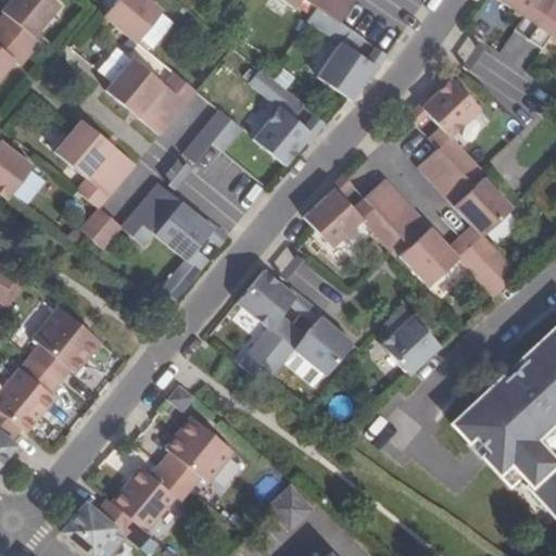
[(0,17),(0,29),(29,54),(39,43),(33,39),(60,7),(51,0),(10,0),(0,12),(3,14),(0,17)]
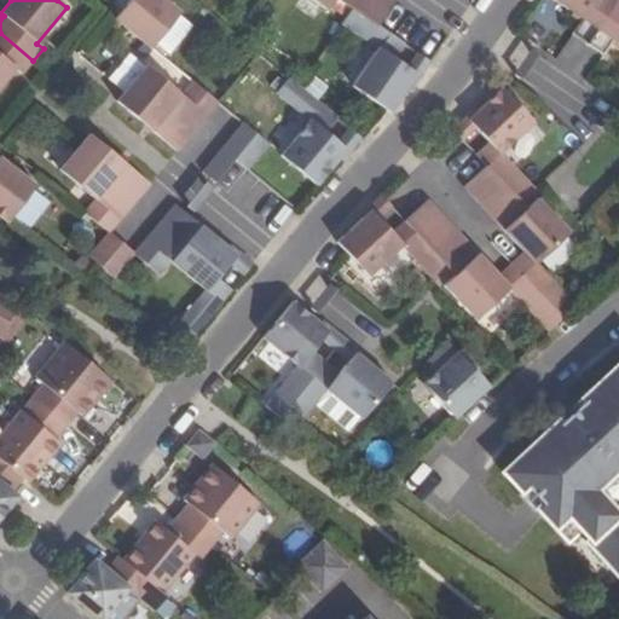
[(129,0),(115,19),(150,48),(180,12),(165,0),(129,0)]
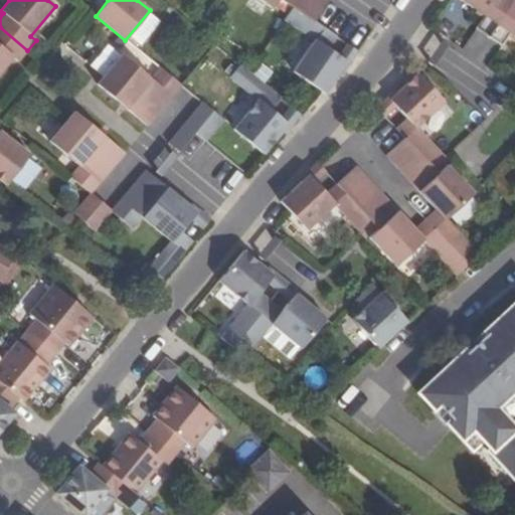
[(303,14),(313,0),(259,0),(273,9),(278,0),(283,0),(293,7),(303,14)]
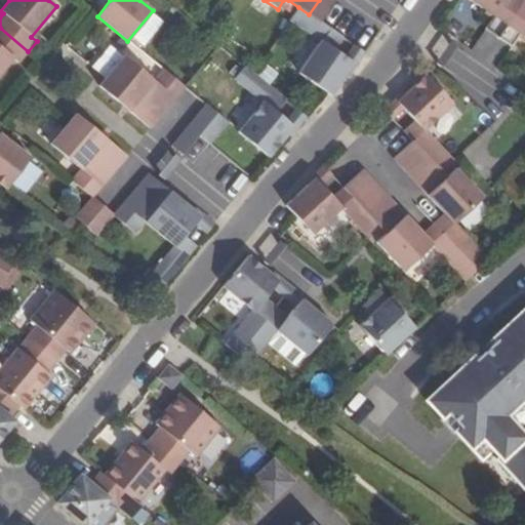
[(333,0),(319,0),(309,14),(320,22),(334,0),(333,0)]
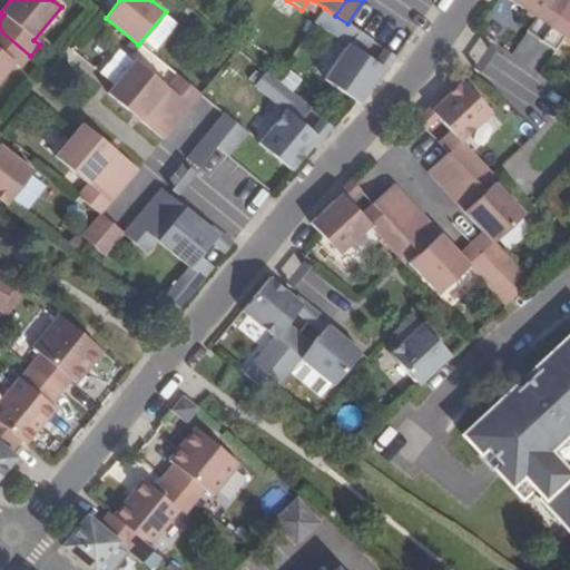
[(527,31),(540,41),(569,0),(509,0),(536,18),(527,31)]
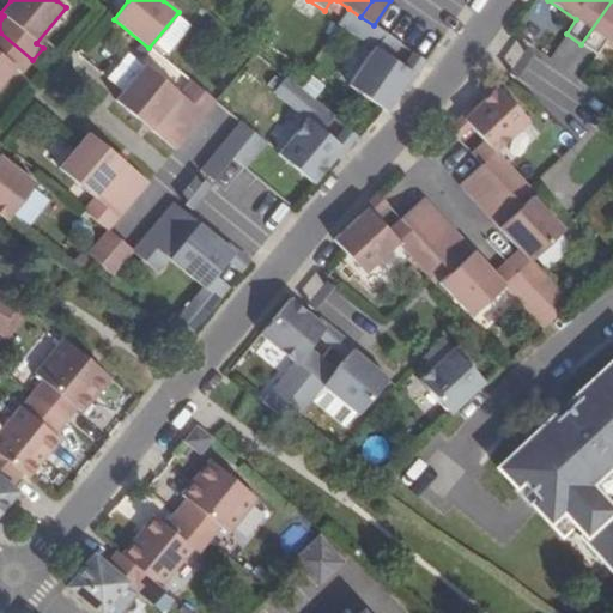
[(612,0),(581,44),(596,55),(607,41),(612,44),(612,0)]
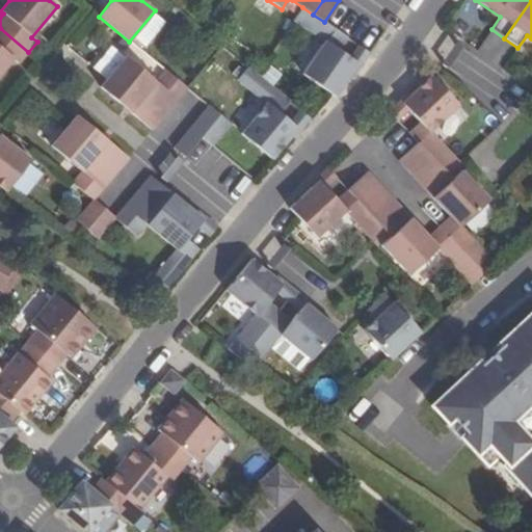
[(340,51),(348,38),(324,22),(313,15),(302,7),(295,20),(325,42),(302,74),(328,92),(336,97),(358,64),(340,51)]
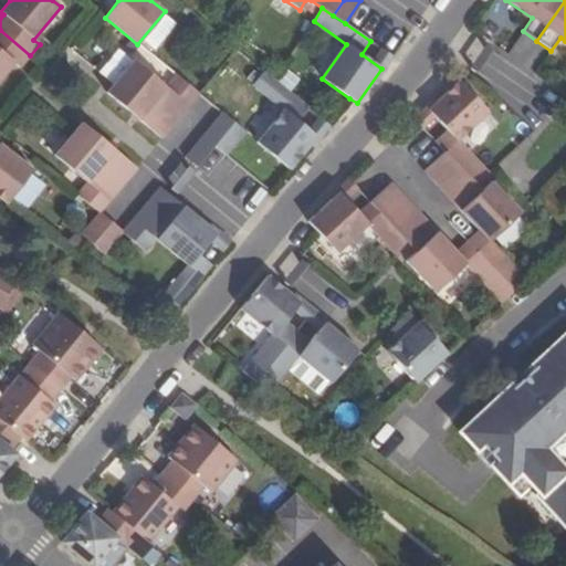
[(0,80),(16,62),(21,66),(30,55),(0,30),(0,80)]
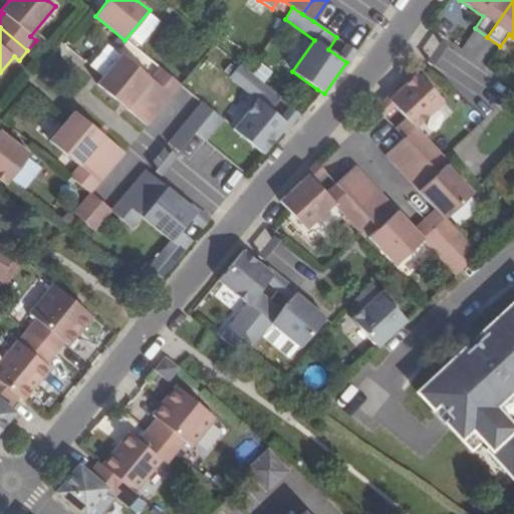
[(96,84),(148,126),(164,105),(144,88),(152,79),(121,54),(103,76),(96,84)]
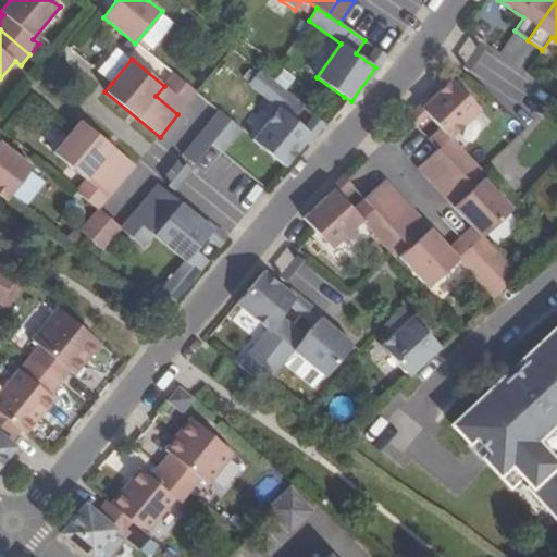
[(252,140),(285,166),(312,135),(293,119),(302,107),(304,107),(269,78),(262,73),(251,85),(280,108),(252,140)]
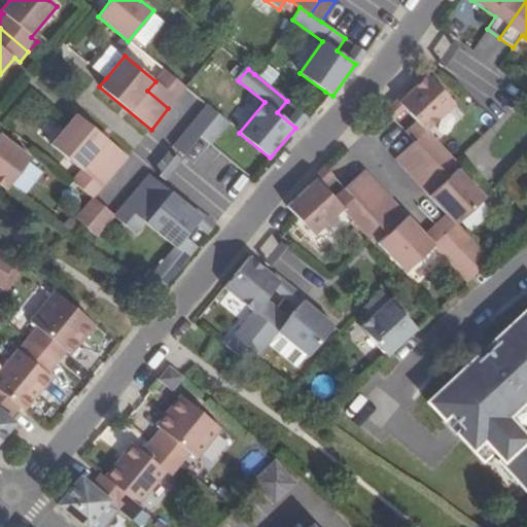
[(147,91),(168,108),(185,88),(164,71),(155,81),(147,91)]
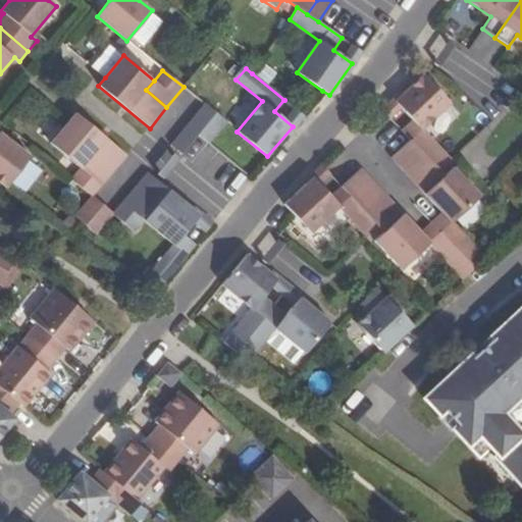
[(428,160),(438,170),(451,160),(422,128),(450,104),(423,74),(395,102),(412,121),(401,132),(410,141),(410,140),(428,160)]
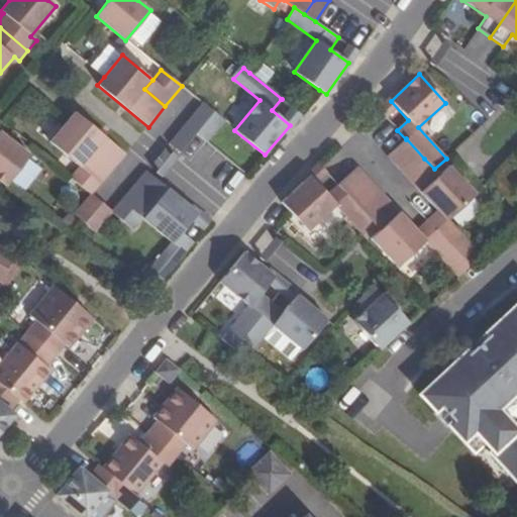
[(186,124),(196,133),(206,142),(224,120),(203,103),(186,124)]
